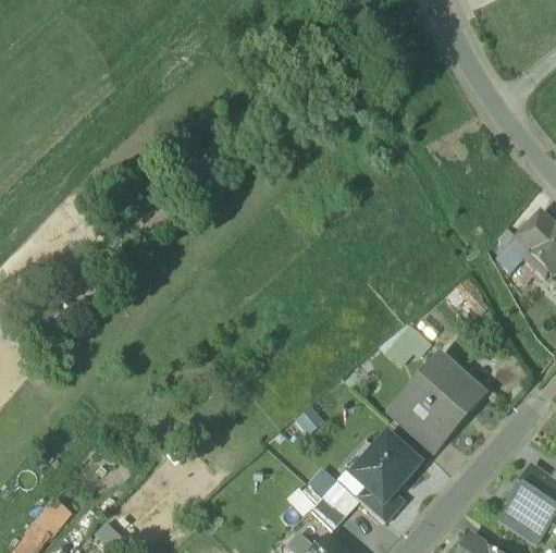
[(541,211),(514,240),(529,253),(530,254),(555,225),(555,223),(541,211)]
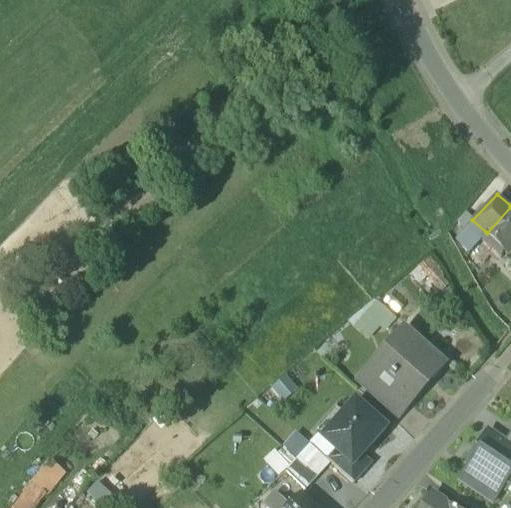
[(510,207),(487,233),(486,233),(505,251),(508,253),(510,250),(510,207)]
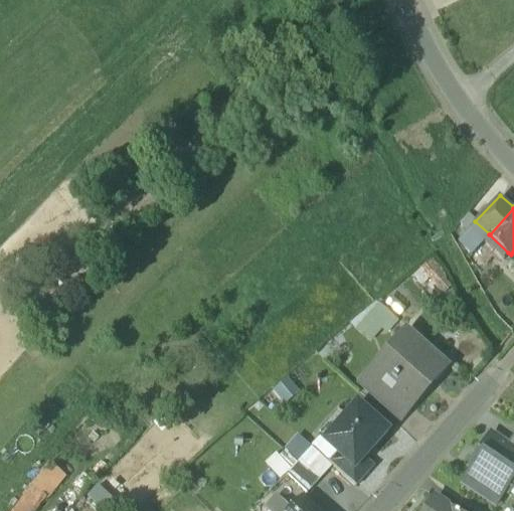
[(458,238),(472,250),(489,233),(475,221),(458,238)]
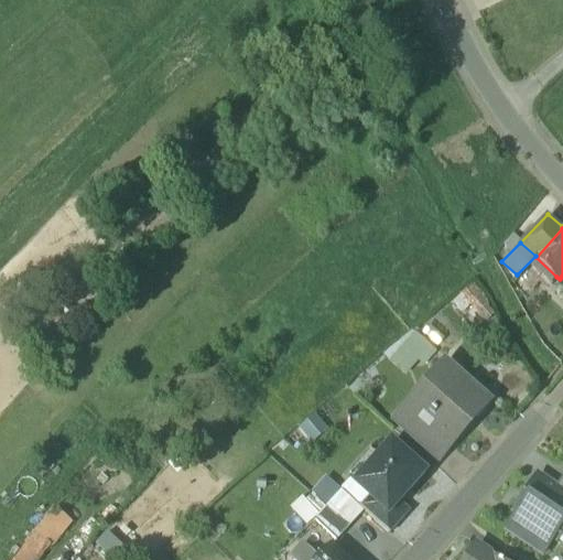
[(556,277),(536,257),(537,257),(536,256),(531,260),(553,281),(556,277)]
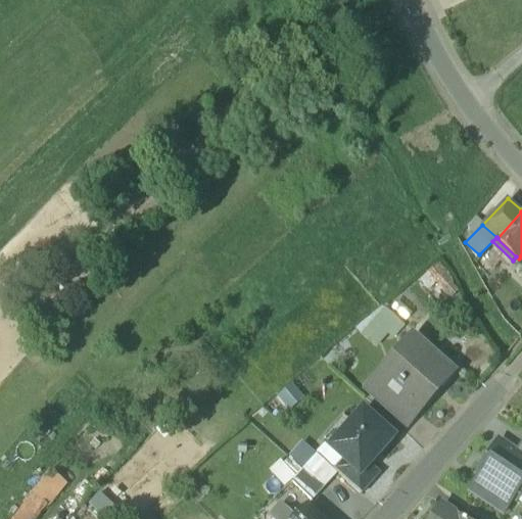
[(428,267),(449,292),(460,284),(439,258),(428,267)]
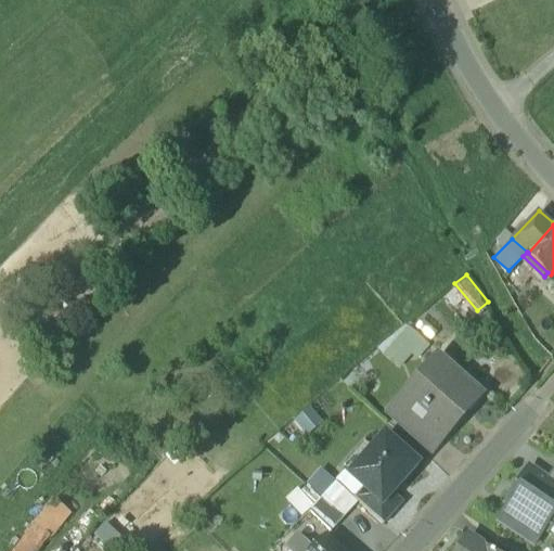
[(404,364),(427,337),(409,323),(386,350),(404,364)]
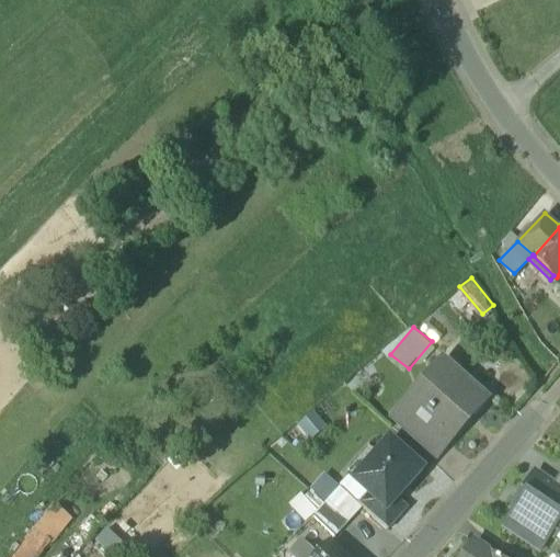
[(444,355),(443,355),(427,373),(435,379),(409,409),(447,443),(448,442),(443,438),(470,407),(475,411),(489,396),(444,355)]
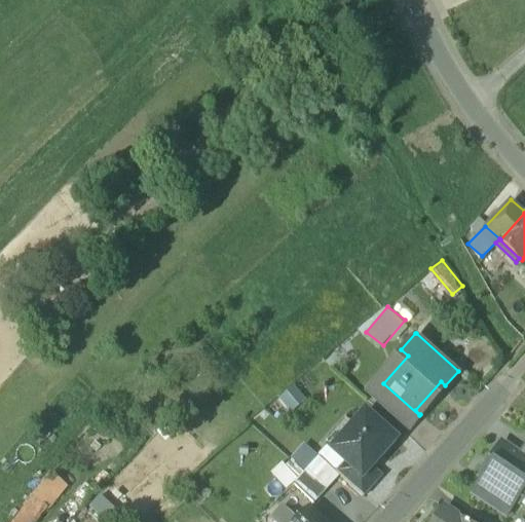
[(419,415),(383,383),(374,395),(410,426),(419,415)]
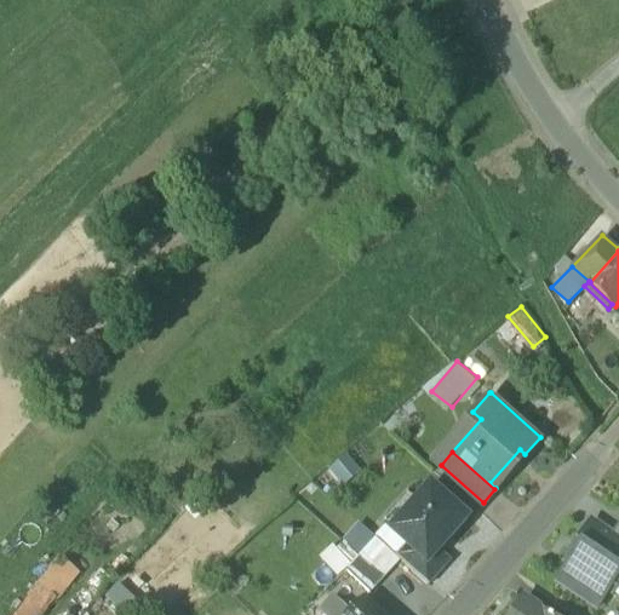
[(468,516),(431,483),(393,527),(407,540),(429,559),(439,547),(468,516)]
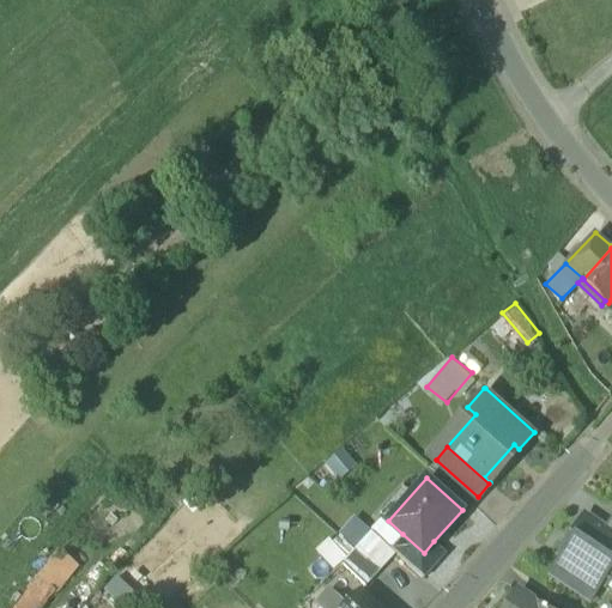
[(606,583),(611,573),(611,529),(604,526),(586,512),(559,551),(563,553),(551,571),(591,597),(603,581),(606,583)]
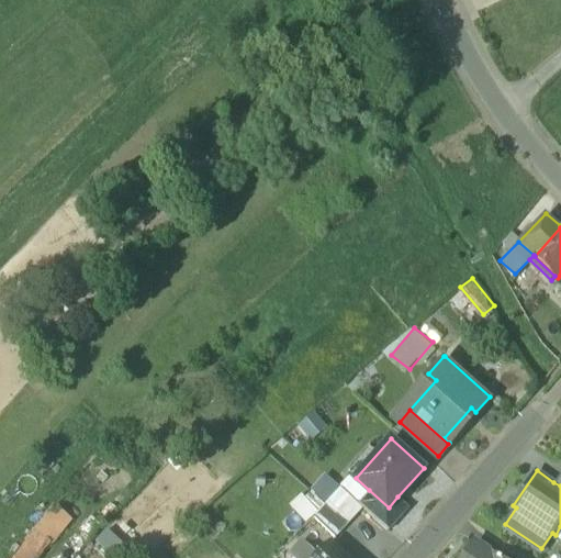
[(359,501),(388,527),(407,506),(397,497),(389,508),(369,490),(359,501)]
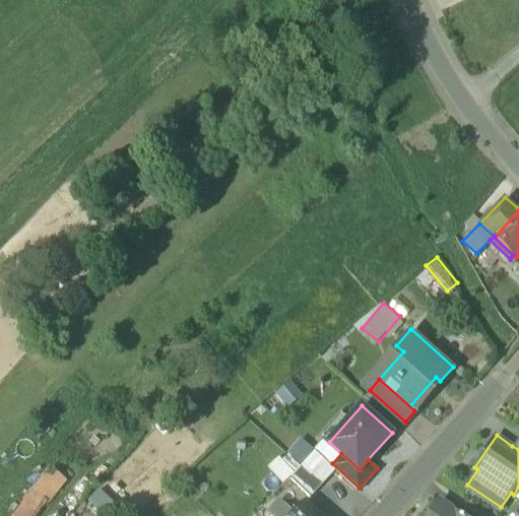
[(321,482),(303,463),(292,473),(312,493),(321,482)]
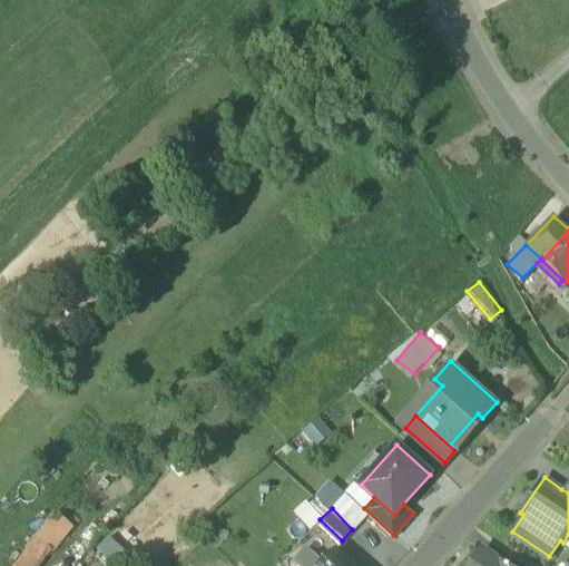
[(57,509),(38,534),(51,544),(56,547),(75,525),(57,509)]
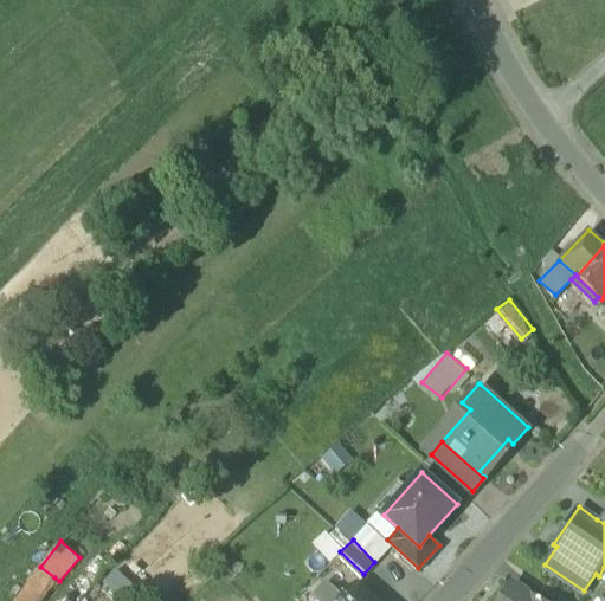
[(37,600),(55,577),(40,567),(15,600),(37,600)]
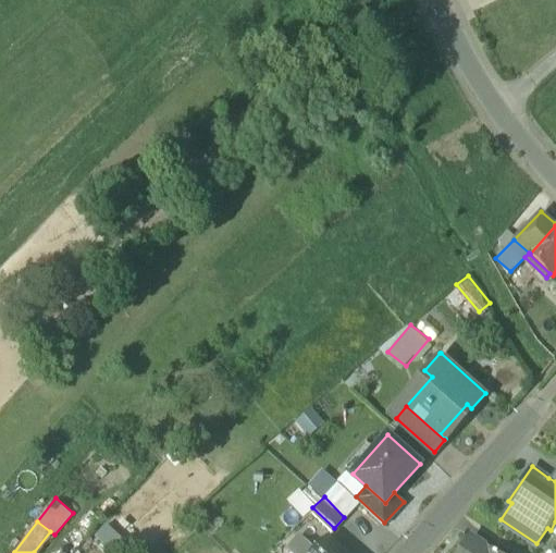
[(299,532),(287,547),(294,552),(348,552),(328,535),(317,548),(299,532)]
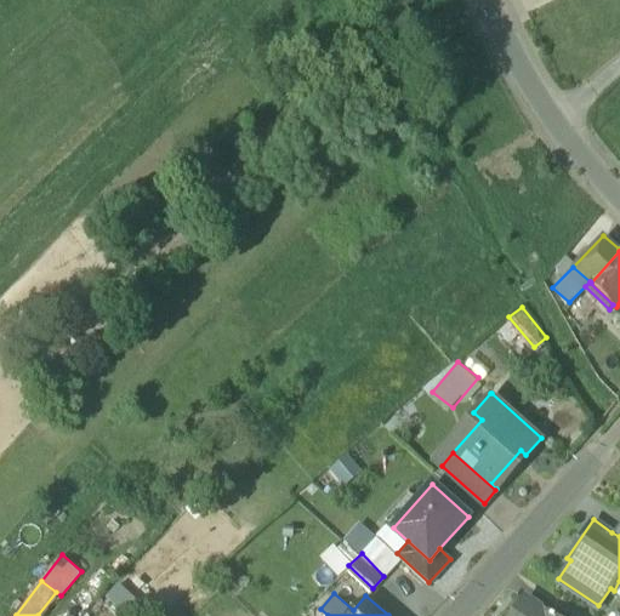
[(553,615),(552,615),(524,598),(512,615),(553,615)]
